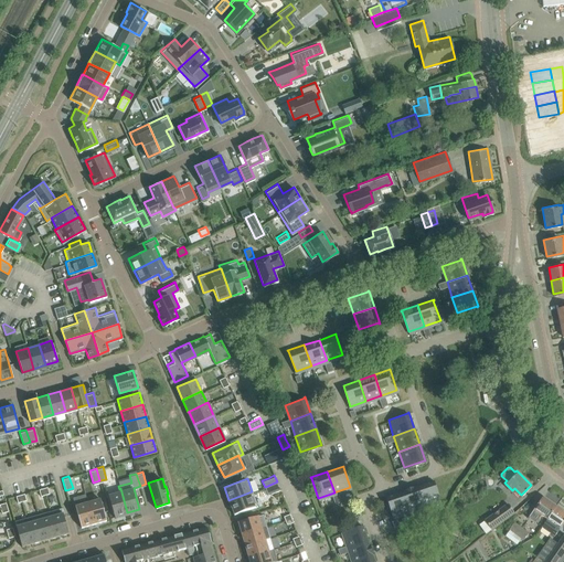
[(416,485),(424,505),(426,504),(439,499),(433,479),(433,478),(416,485)]
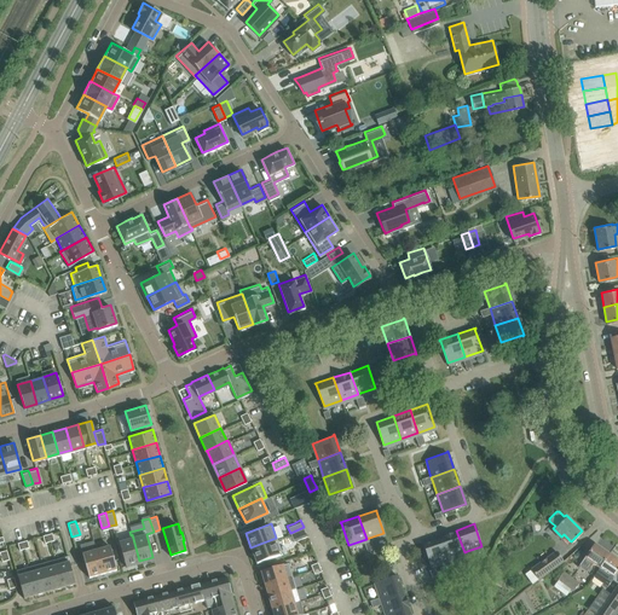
[(293,540),(300,537),(306,534),(304,527),(290,533),(293,540)]
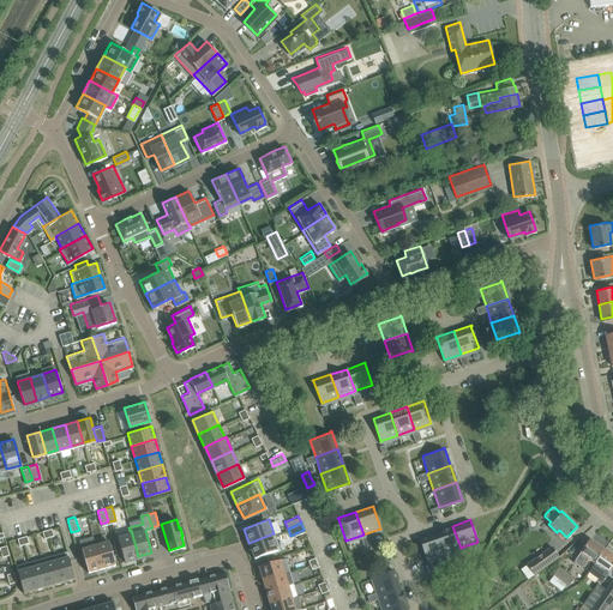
[(436,531),(444,554),(457,549),(461,548),(452,526),(436,531)]
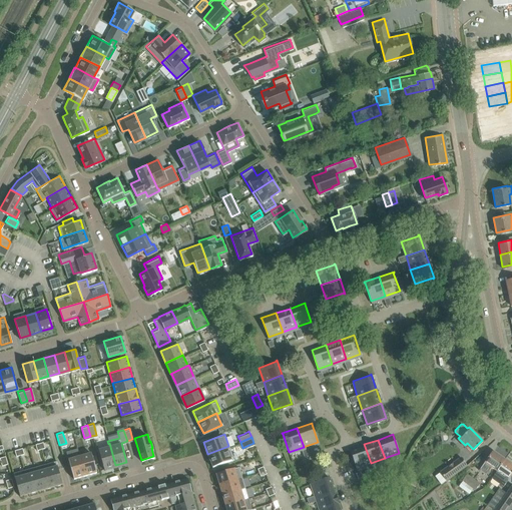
[(115,465),(109,443),(108,444),(97,447),(103,468),(115,465)]
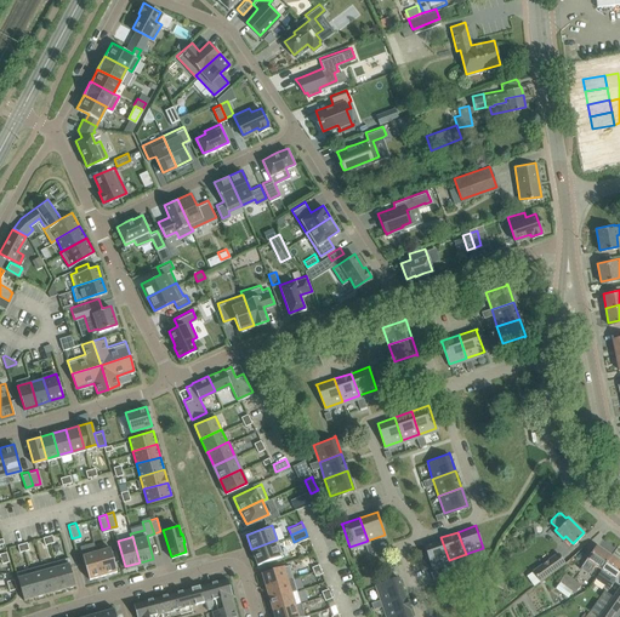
[(449,560),(441,537),(422,544),(424,544),(432,566),(449,560)]
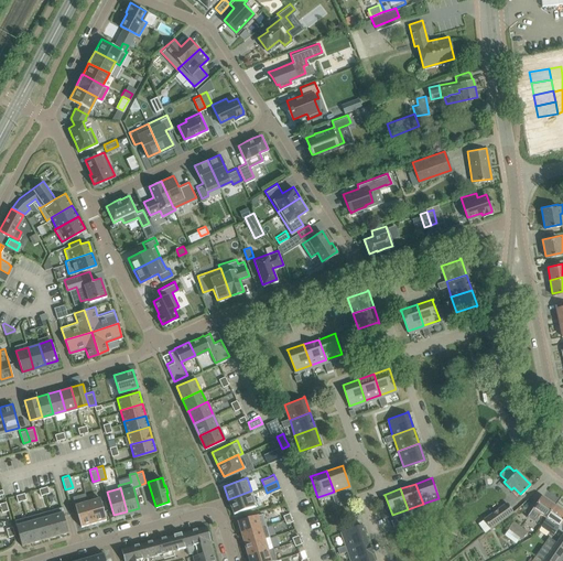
[(251,491),(228,499),(233,513),(257,504),(251,491)]
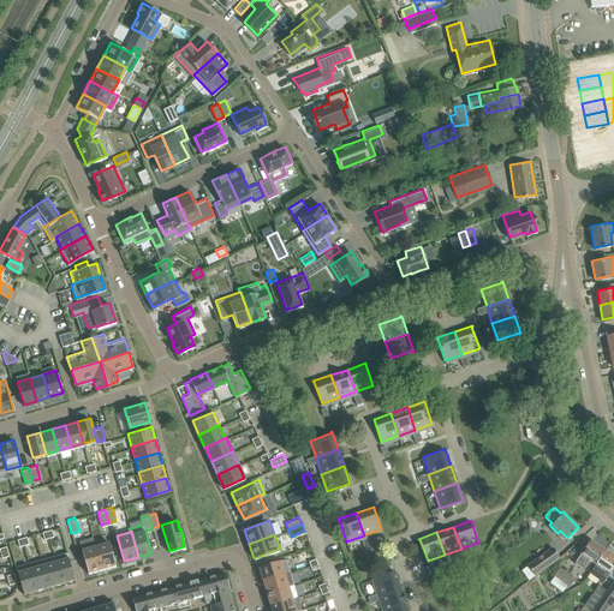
[(588,557),(595,562),(604,549),(590,538),(580,551),(580,552),(574,561),(582,567),(588,557)]
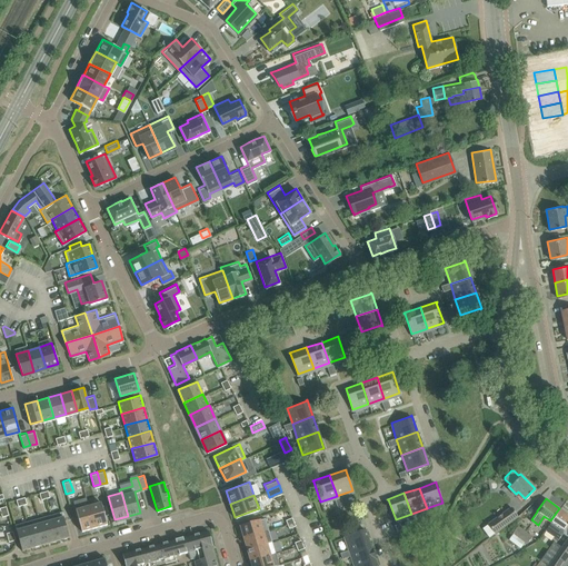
[(88,504),(93,526),(107,523),(100,500),(88,504)]
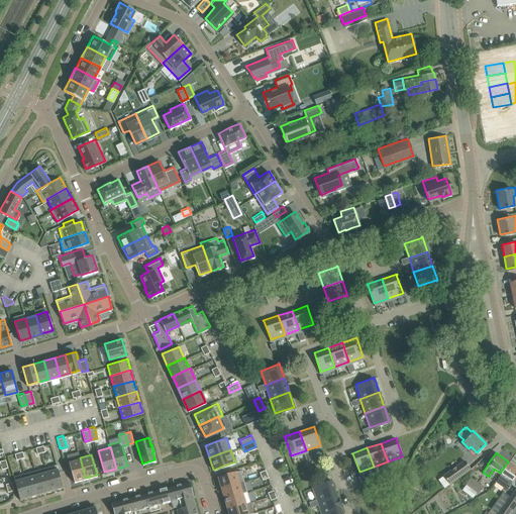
[(85,478),(80,457),(68,461),(74,481),(85,478)]
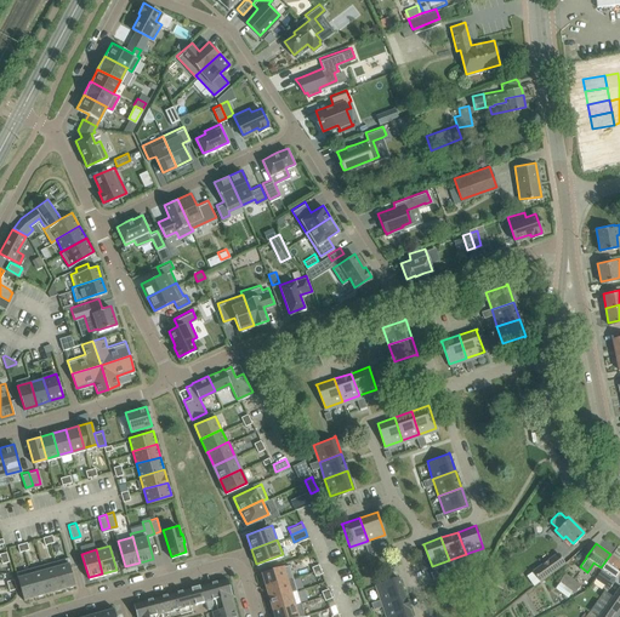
[(539,578),(564,560),(557,550),(532,569),(539,578)]
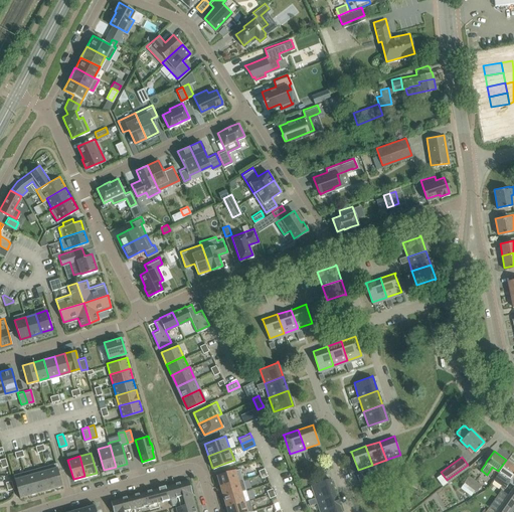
[(513,472),(513,465),(506,460),(498,471),(493,478),(504,487),(513,472)]
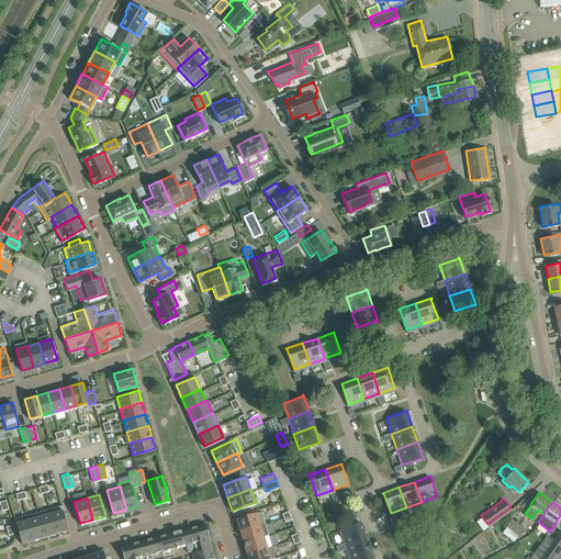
[(48,506),(56,532),(67,528),(60,503),(48,506)]
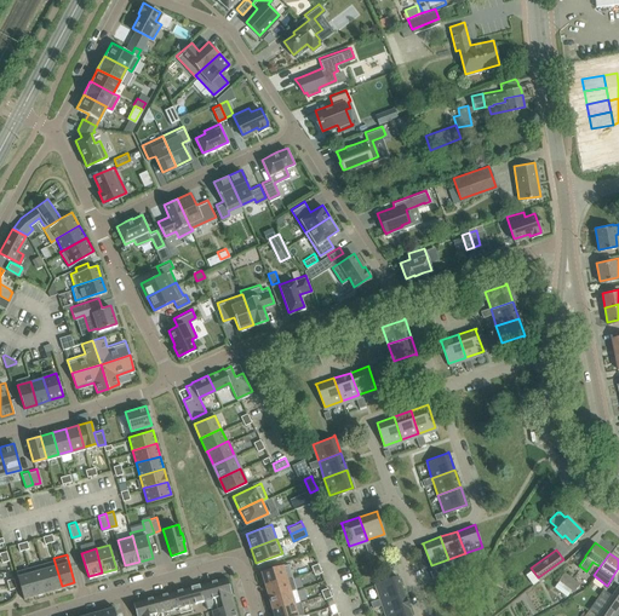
[(53,558),(41,562),(49,589),(62,586),(53,558)]
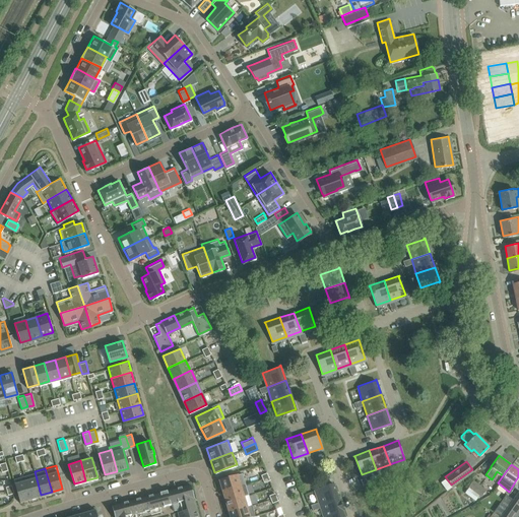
[(41,495),(35,471),(23,474),(30,498),(41,495)]
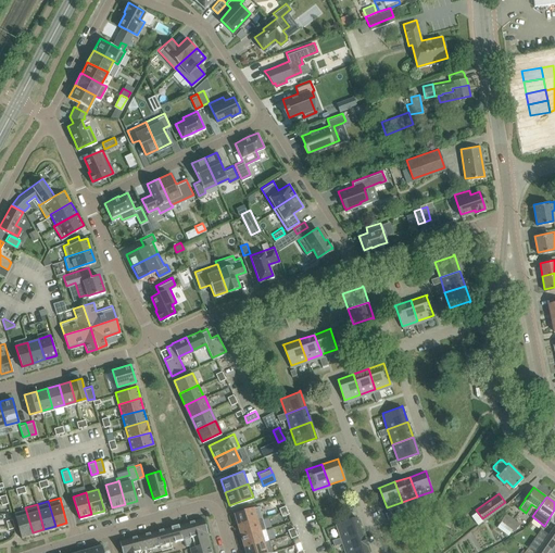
[(237,523),(262,515),(259,504),(234,512),(237,523)]
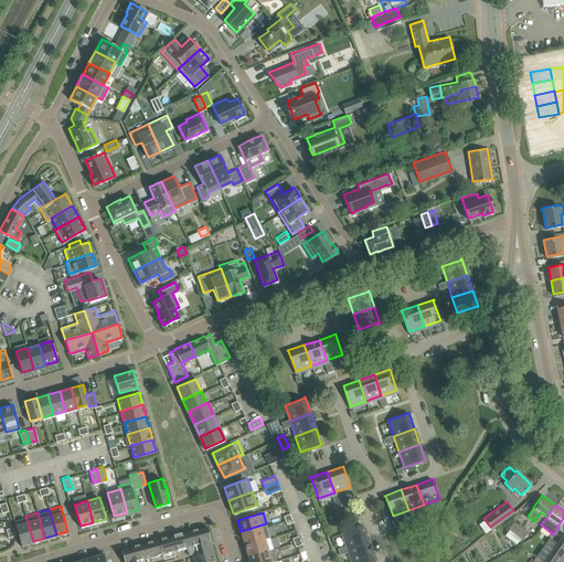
[(25,516),(13,519),(21,544),(33,541),(25,516)]
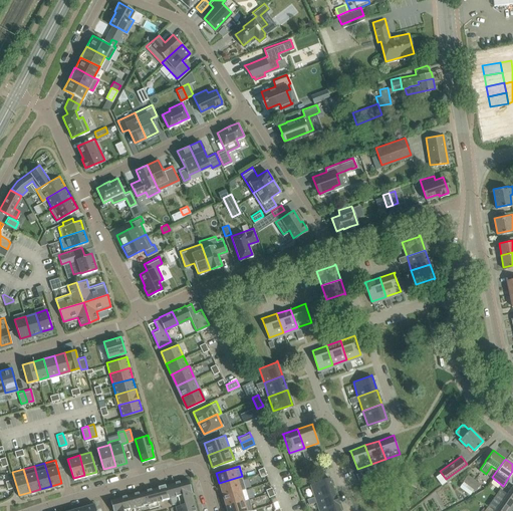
[(475,489),(480,482),(466,473),(462,479),(475,489)]
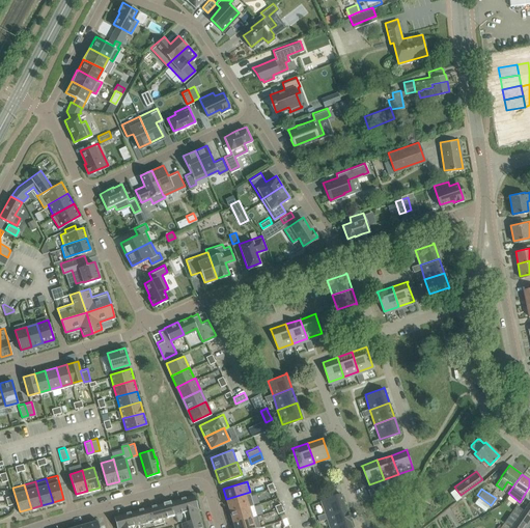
[(226,499),(229,510),(248,504),(245,495),(250,493),(250,492),(226,499)]
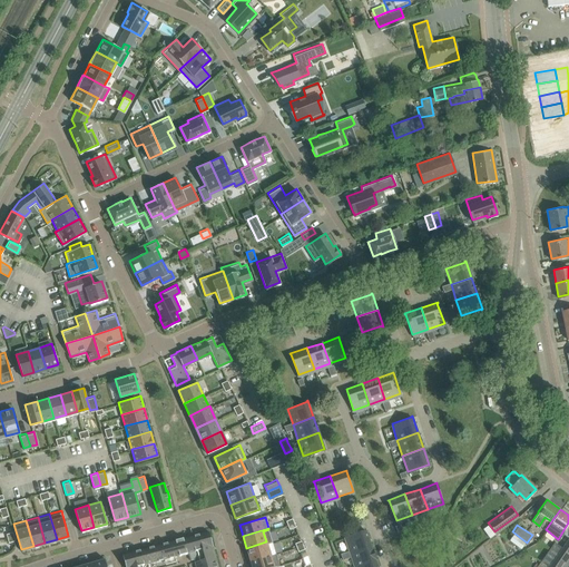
[(350,551),(370,545),(364,528),(364,529),(344,536),(349,549),(350,551)]
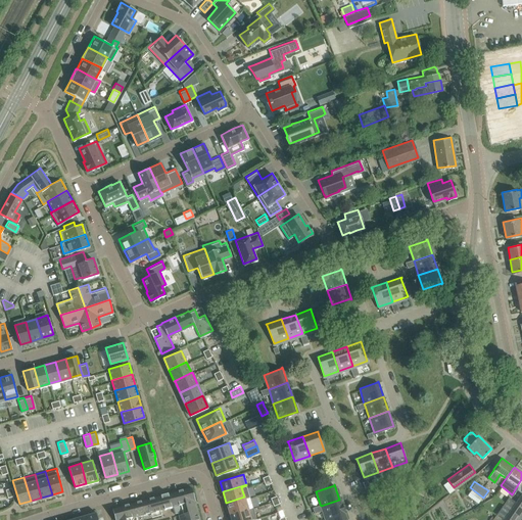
[(180,503),(182,512),(196,508),(191,485),(170,491),(168,492),(168,491),(165,492),(170,506),(171,506),(172,505),(180,503)]
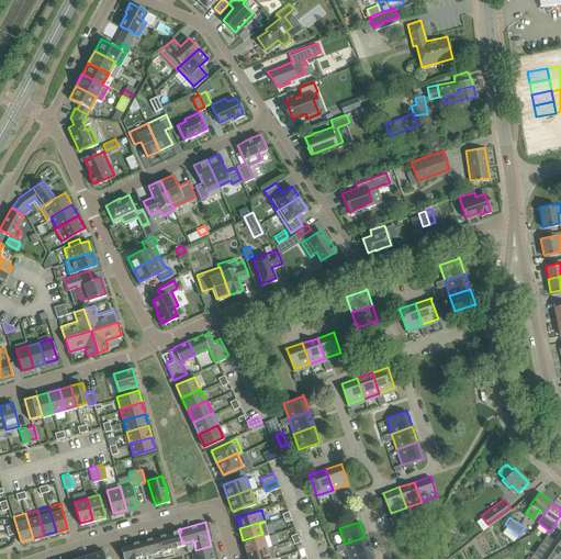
[(172,530),(145,538),(149,552),(176,546),(177,546),(180,545),(182,544),(178,529),(176,529),(174,530),(172,530)]
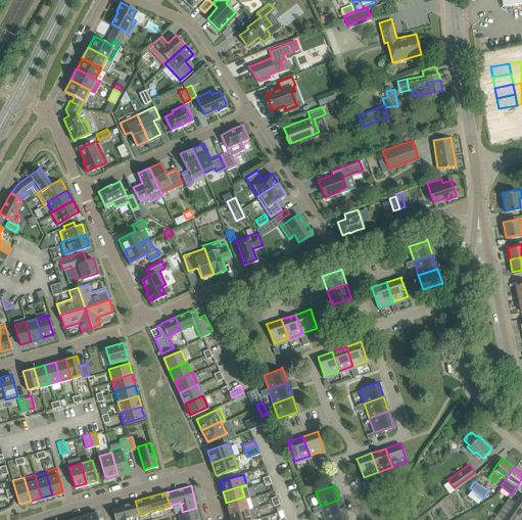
[(521,492),(515,501),(509,509),(516,514),(521,505),(521,492)]
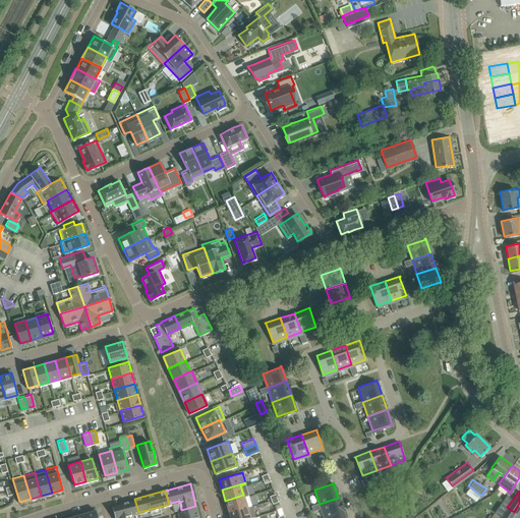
[(498,514),(505,511),(507,507),(513,499),(506,494),(494,511),(498,514)]
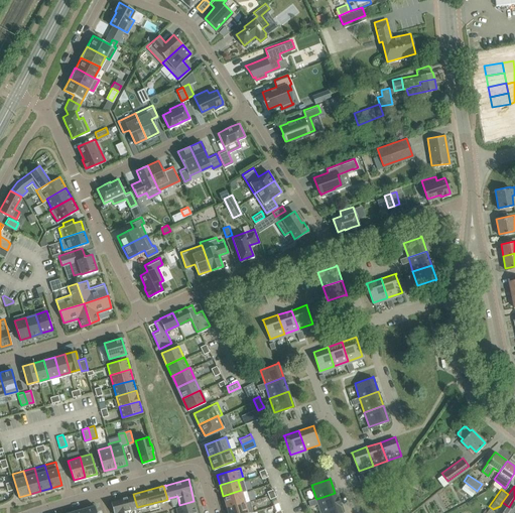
[(223,496),(226,506),(244,501),(241,490),(223,496)]
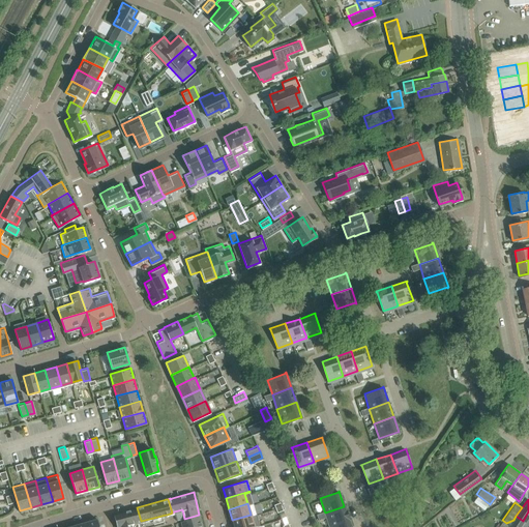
[(344,506),(325,513),(326,516),(329,526),(330,526),(349,521),(344,506)]
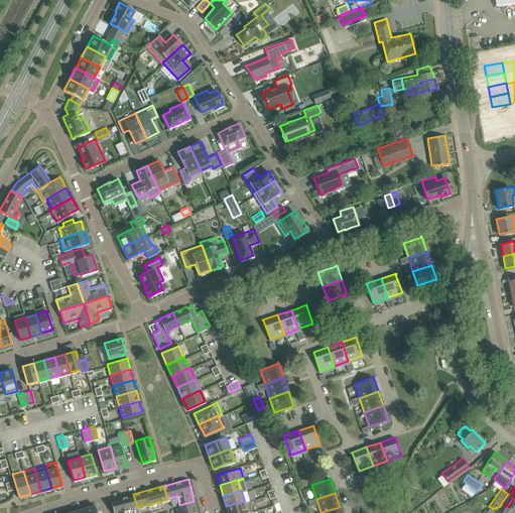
[(137,507),(133,494),(110,500),(113,512),(129,512),(128,509),(137,507)]
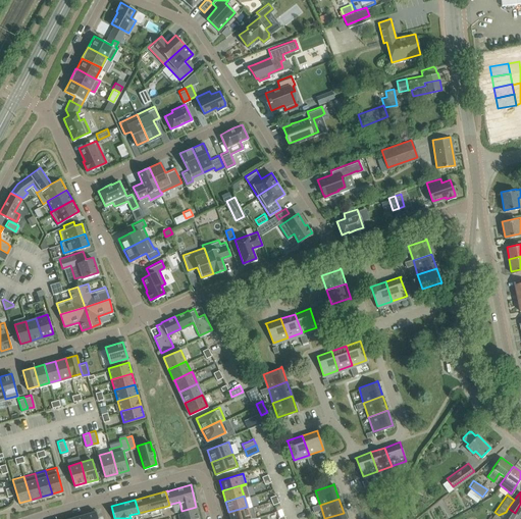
[(177,513),(178,518),(199,518),(196,507),(181,511),(177,513)]
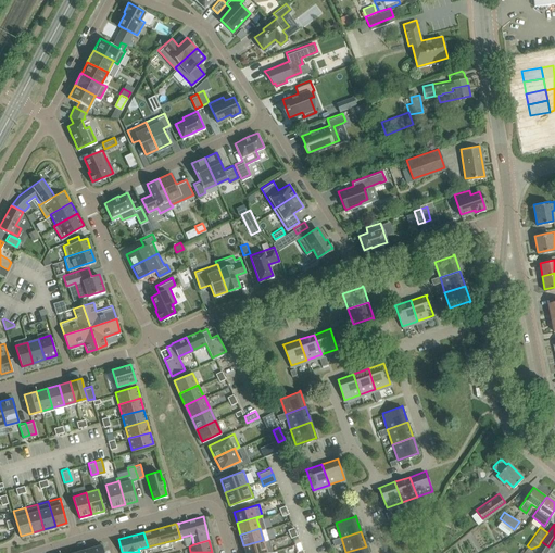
[(244,552),(259,552),(266,551),(263,540),(243,545),(244,552)]
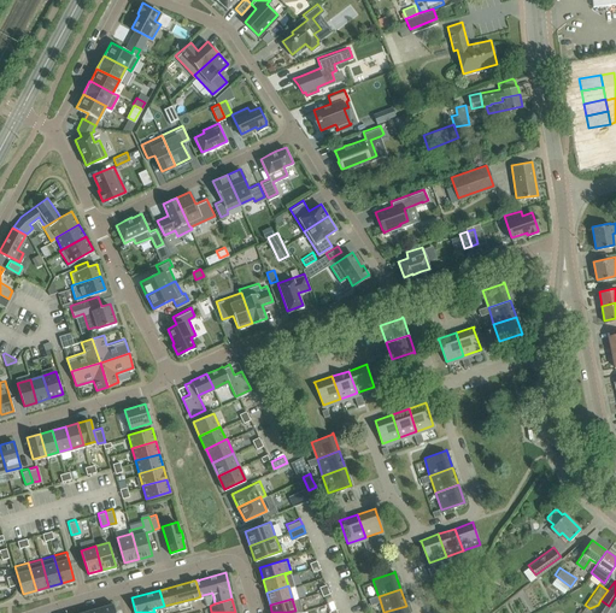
[(116,612),(113,602),(100,606),(101,612),(116,612)]
